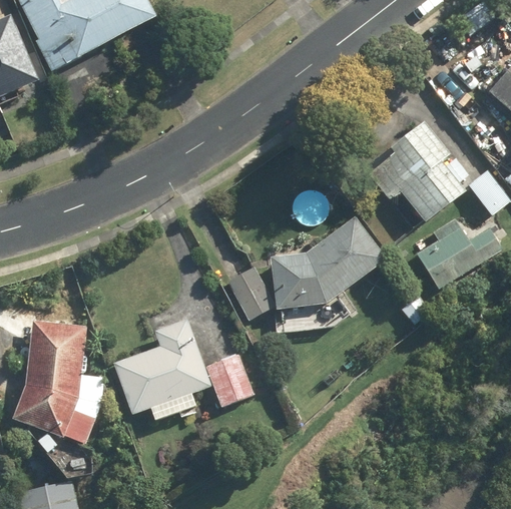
[(18,0),(55,70),(155,18),(145,0),(18,0)]
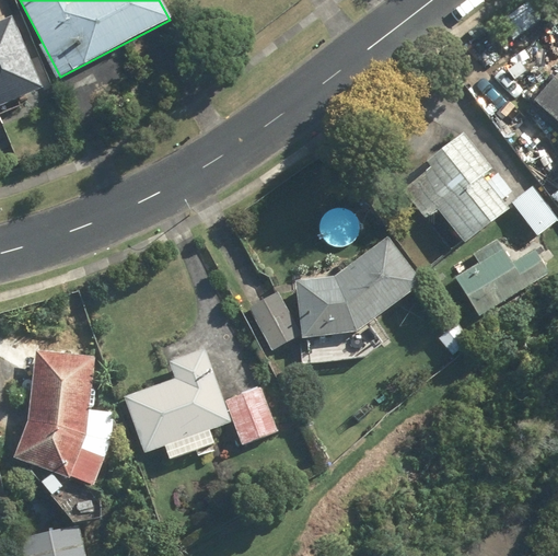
[(11,19),(0,22),(0,107),(42,90),(11,19)]
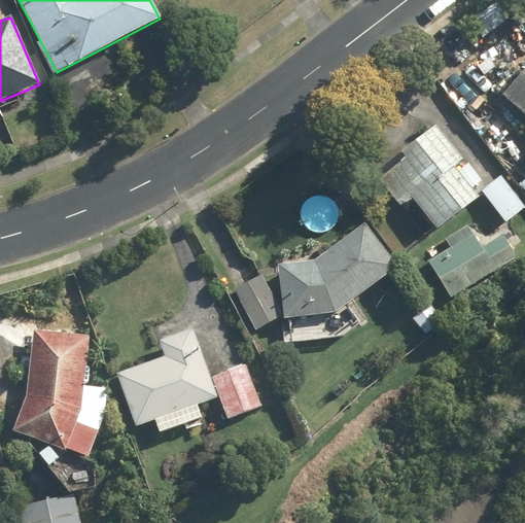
[(524,176),(520,181),(524,186),(524,60),(494,92),(524,120),(524,176)]
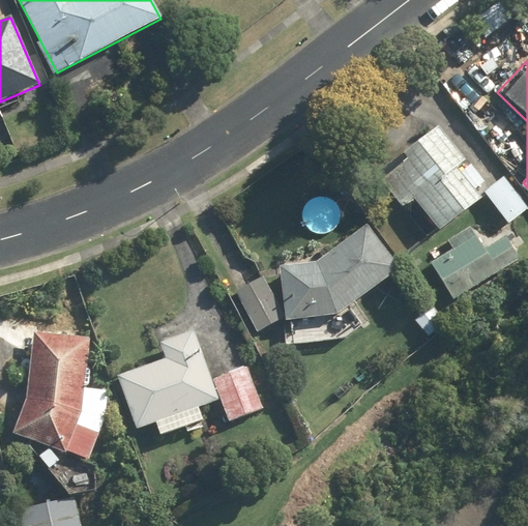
[(438,122),(373,176),(398,205),(410,195),(439,230),(479,197),(473,187),(485,178),(438,122)]
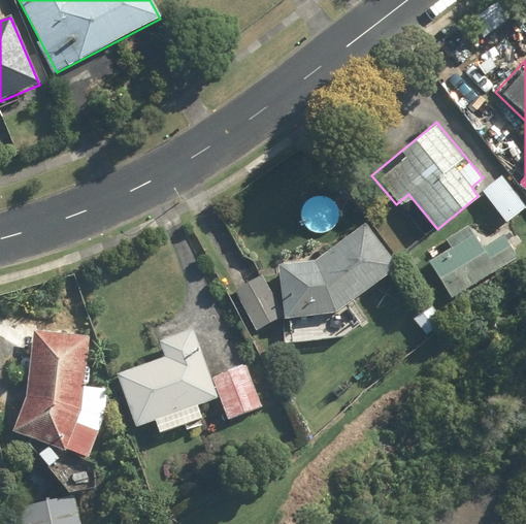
[(501,171),(481,189),(506,220),(525,205),(525,201),(501,171)]
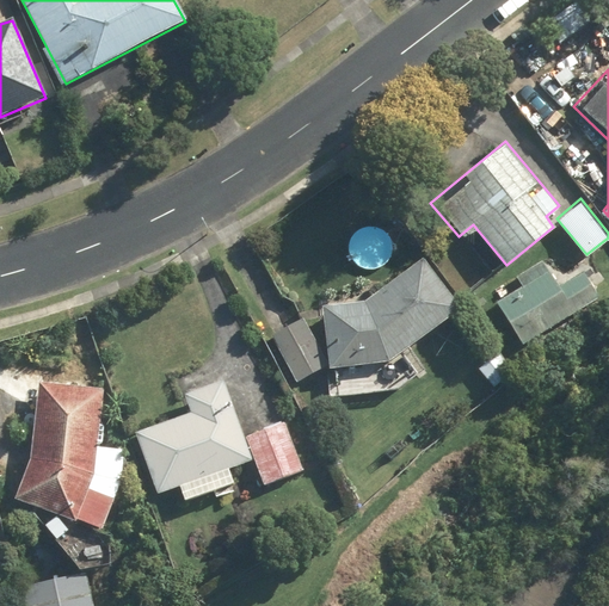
[(324,304),(325,357),(302,322),(269,344),(294,383),(325,363),(330,370),(391,360),(459,304),(420,258),(365,303),(324,304)]
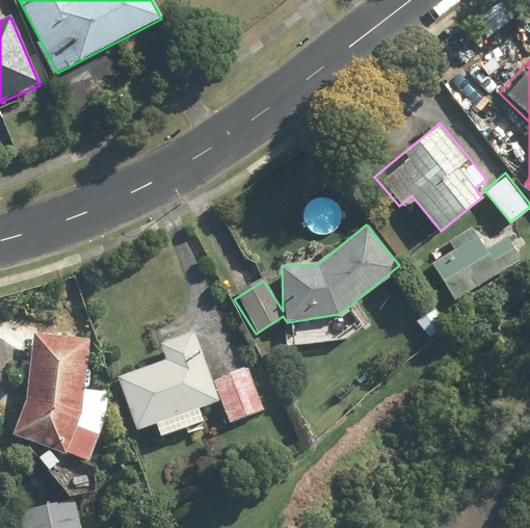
[(432,263),(453,297),(520,257),(506,235),(485,248),(472,227),(449,240),(454,248),(432,263)]
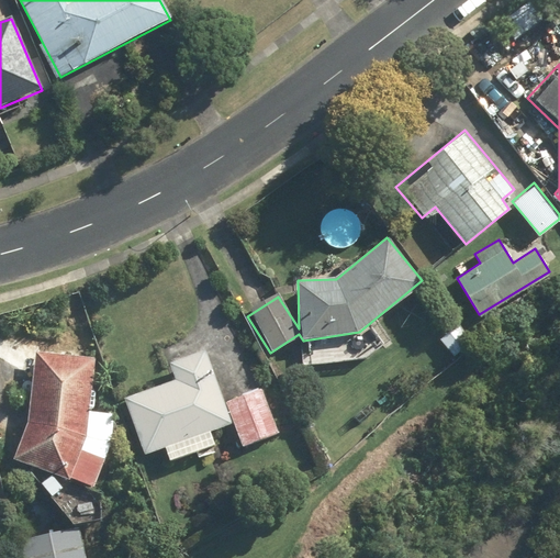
[(174,380),(125,398),(145,454),(164,447),(168,461),(213,445),(209,432),(232,423),(205,349),(168,364),(174,380)]
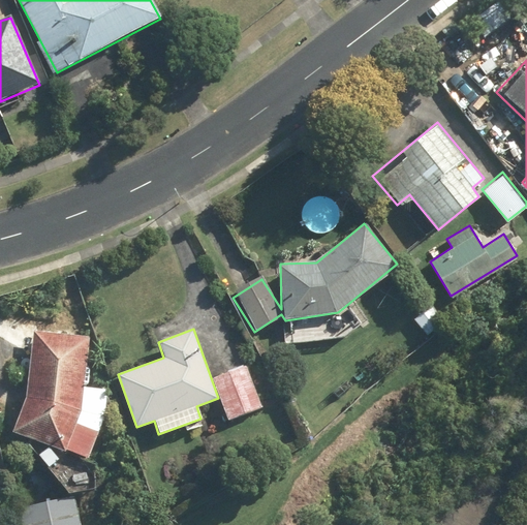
[(29,398),(13,431),(91,460),(105,419),(105,387),(84,384),(88,335),(34,331),(29,398)]
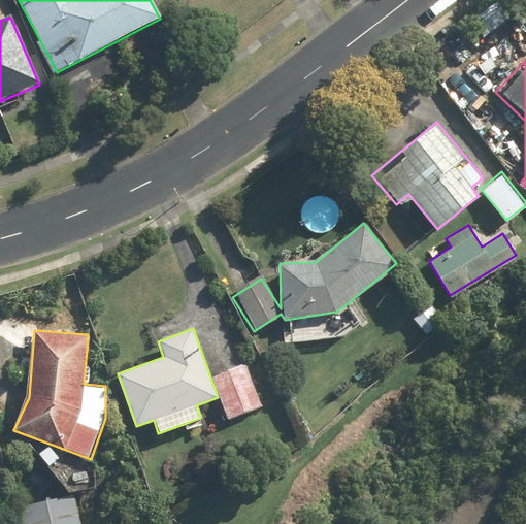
[(249,361),(214,377),(230,416),(266,401),(249,361)]
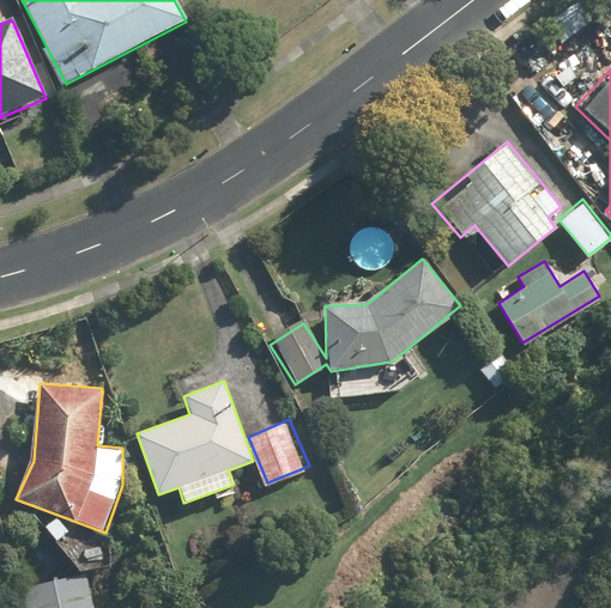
[(23,585),(28,607),(94,607),(86,571),(23,585)]
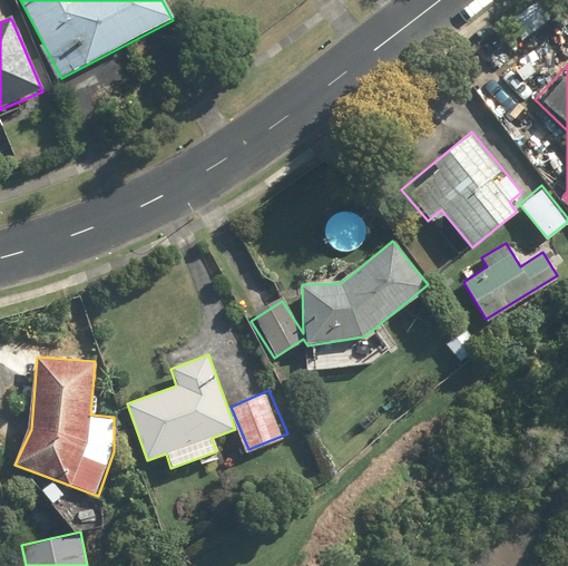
All buildings are outlined.
